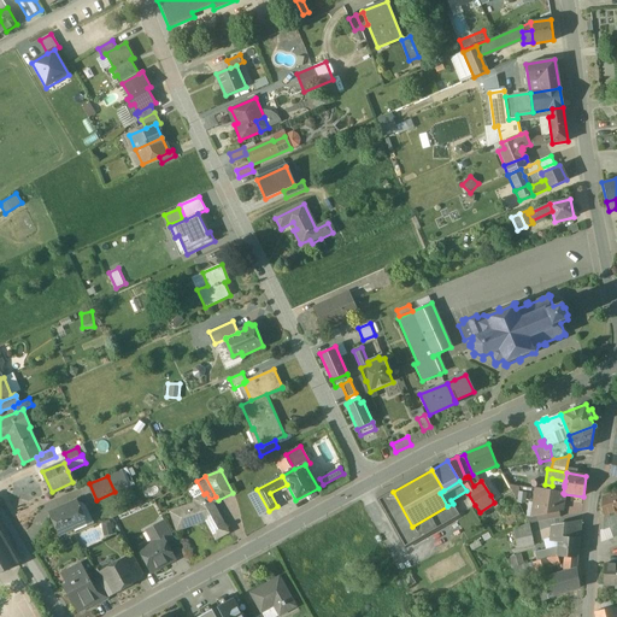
[(512,492),(518,493),(517,503),(526,504),(527,493),(519,492),(519,489),(523,489),(524,487),(509,485),(512,492)]
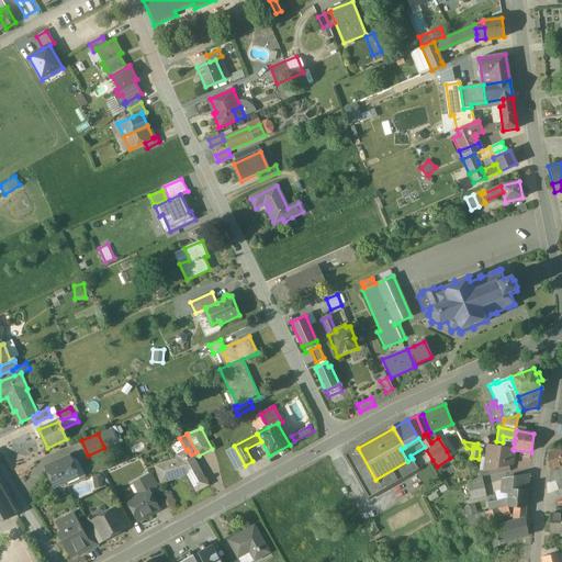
[(490,469),(509,464),(512,464),(514,450),(513,449),(489,446),(485,470),(490,469)]
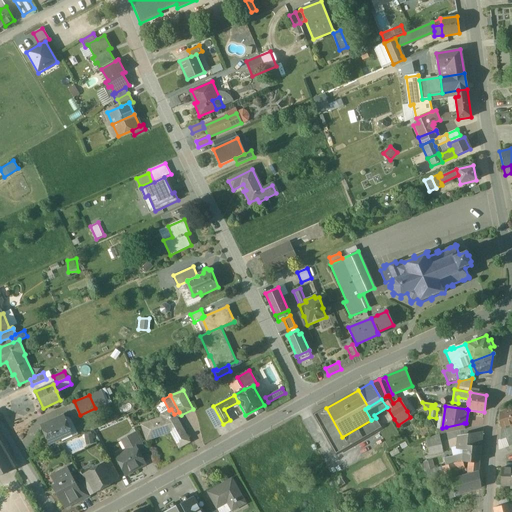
[(511,407),(500,412),(500,421),(502,428),(511,424),(511,407)]
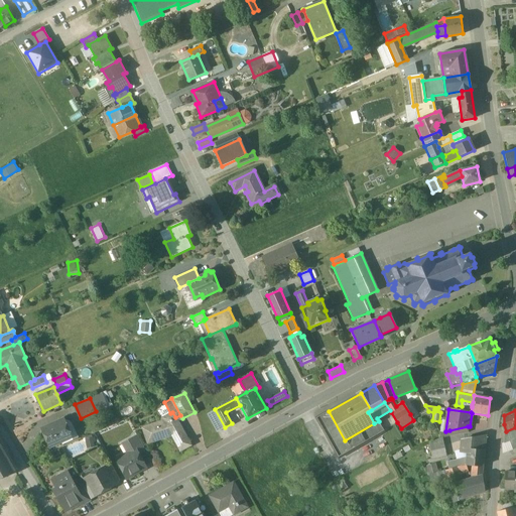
[(374,423),(345,440),(329,411),(316,418),(339,458),(384,430),(379,421),(374,423)]
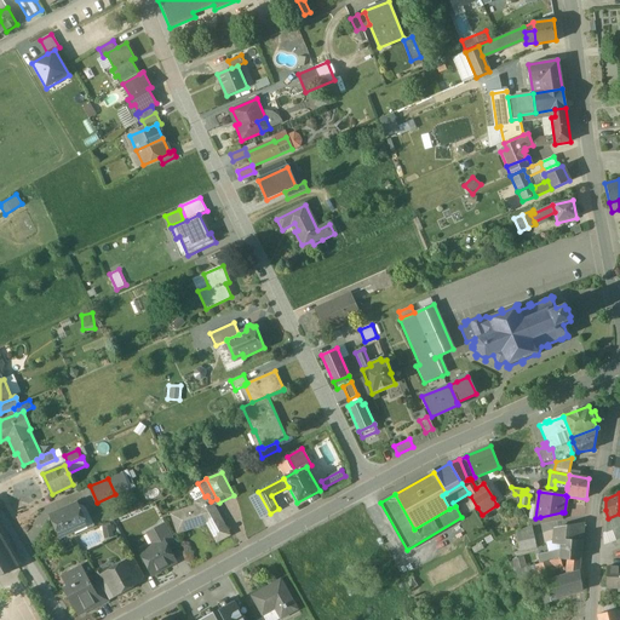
[(211,501),(207,495),(205,497),(195,501),(197,505),(172,514),(176,527),(204,517),(217,541),(229,534),(213,506),(219,503),(217,499),(211,501)]
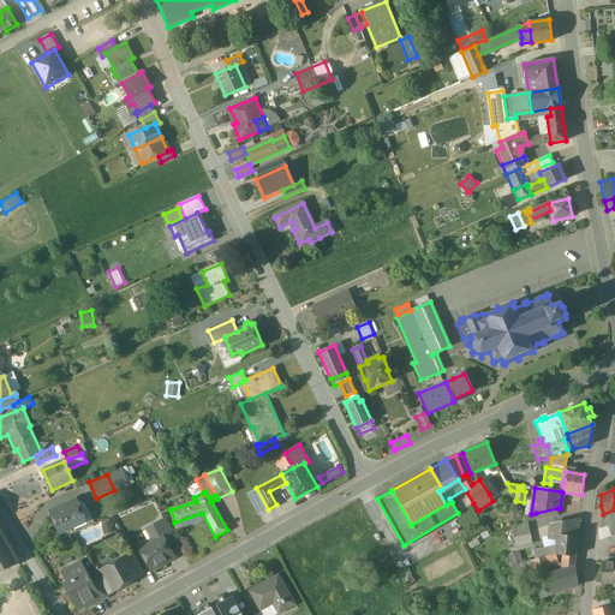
[(76,500),(51,512),(57,524),(58,523),(61,531),(85,520),(76,500)]
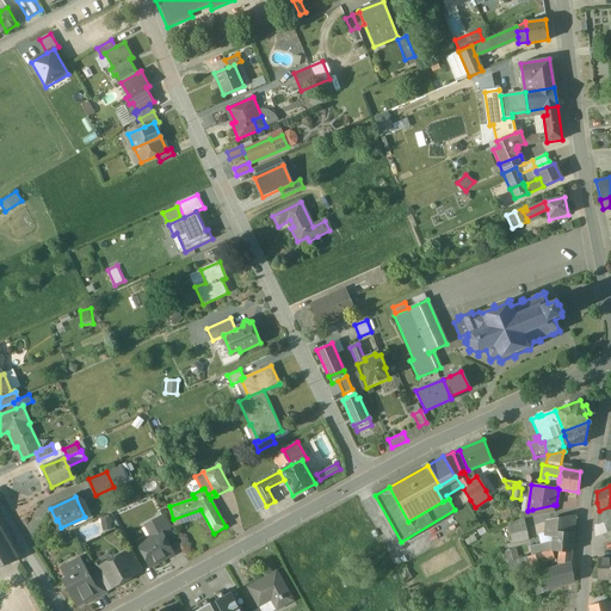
[(554,505),(532,510),(534,517),(555,512),(554,505)]
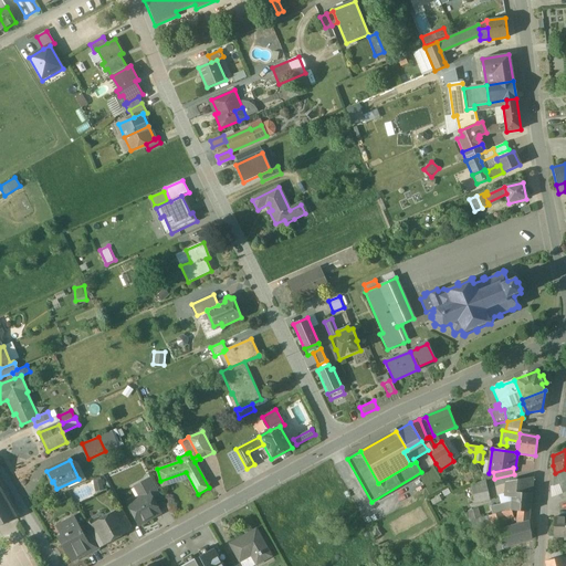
[(565,469),(555,473),(554,485),(555,485),(559,484),(563,494),(565,492),(565,469)]
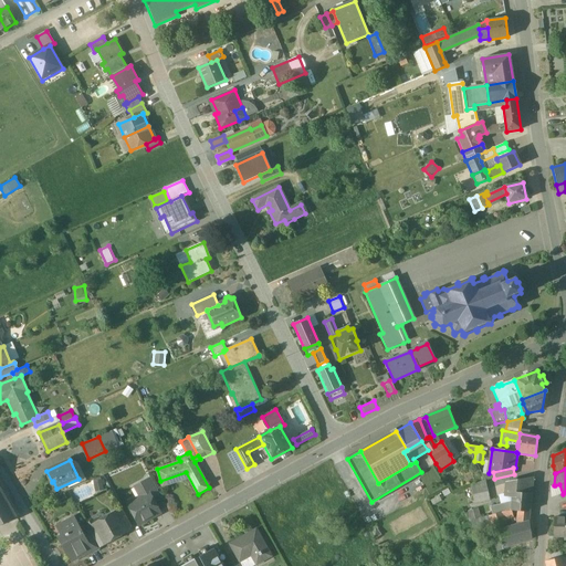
[(150,477),(139,483),(145,494),(148,492),(152,499),(159,494),(150,477)]
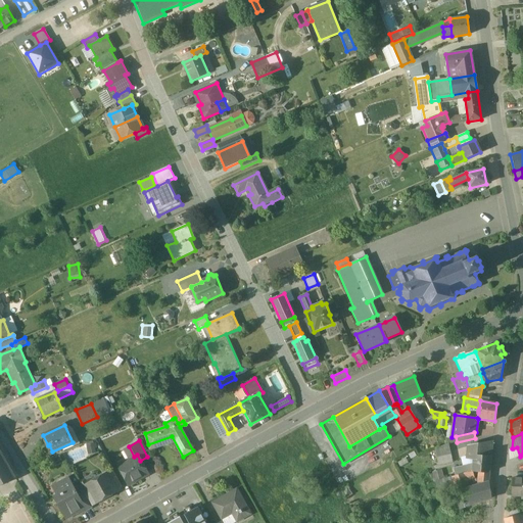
[(491,442),(468,446),(467,458),(474,459),(474,455),(490,457),(491,442)]
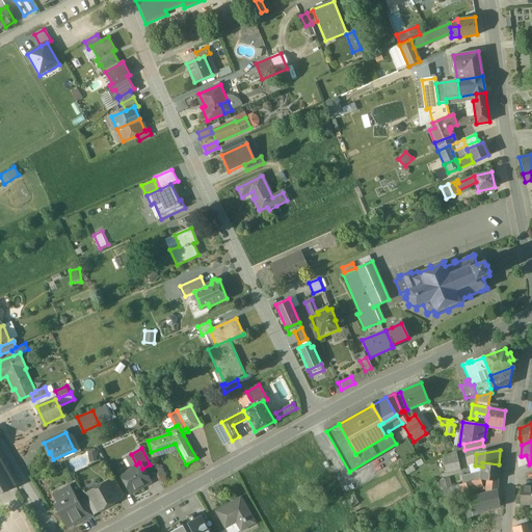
[(456,452),(443,456),(445,464),(459,462),(456,452)]
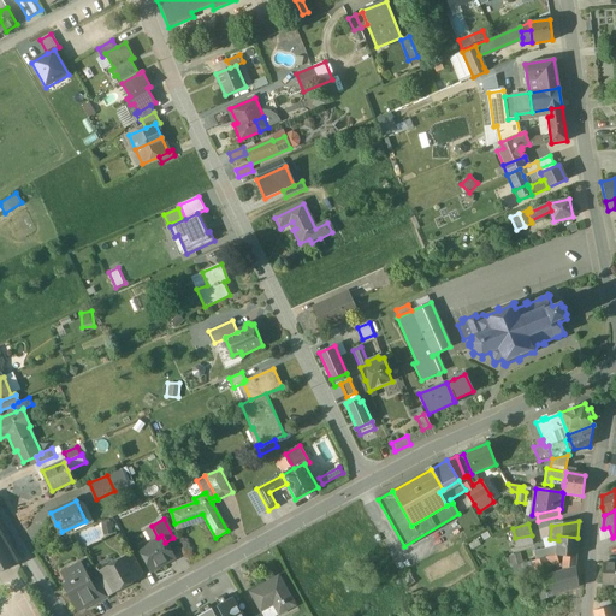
[(0,572),(18,562),(0,529),(0,572)]
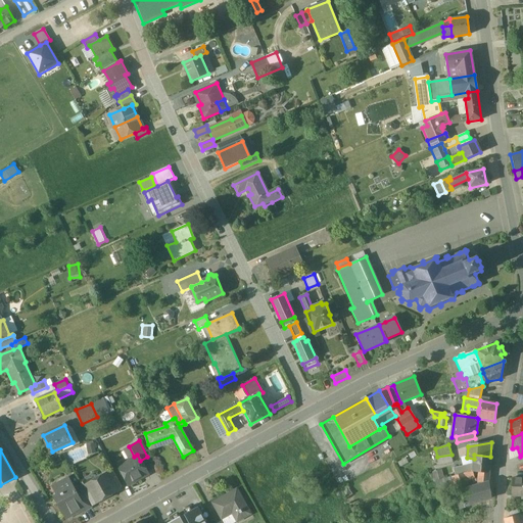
[(134,457),(119,465),(129,484),(140,478),(139,476),(146,472),(140,461),(137,455),(134,457)]
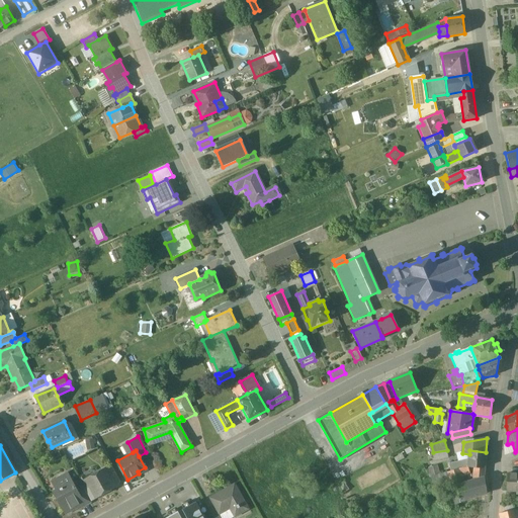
[(447,450),(433,452),(435,460),(448,458),(447,450)]
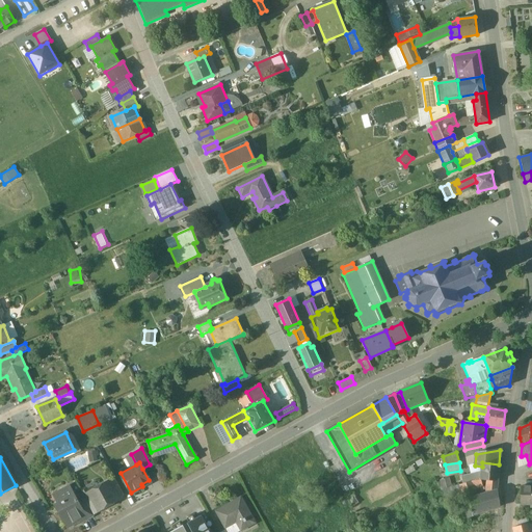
[(499,464),(482,462),(482,467),(481,473),(481,480),(487,480),(497,481),(499,464)]
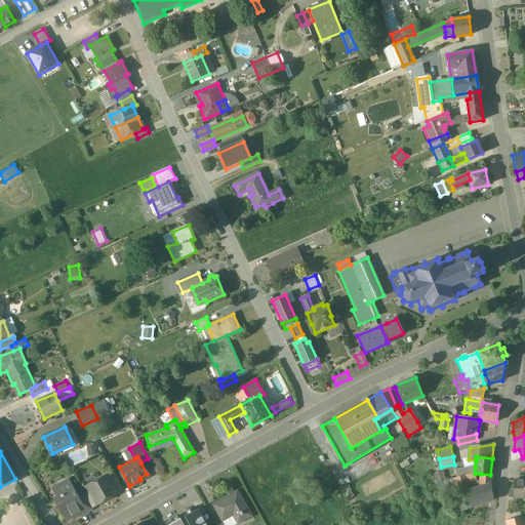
[(455,471),(457,478),(454,479),(456,486),(457,493),(470,490),(468,483),(477,481),(475,474),(475,467),(472,467),(455,471)]
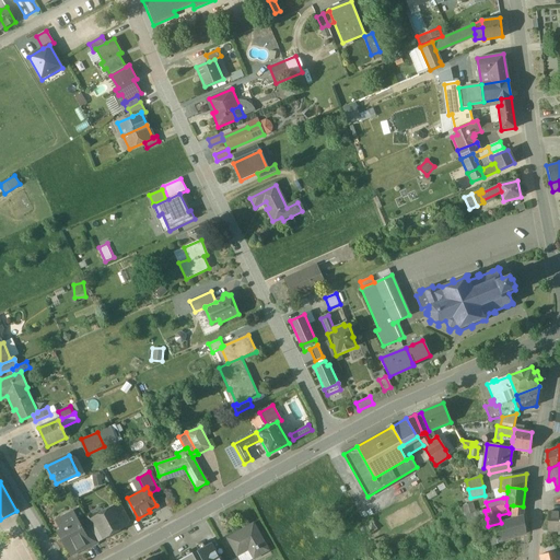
[(130,521),(121,504),(114,509),(124,525),(124,524),(130,521)]
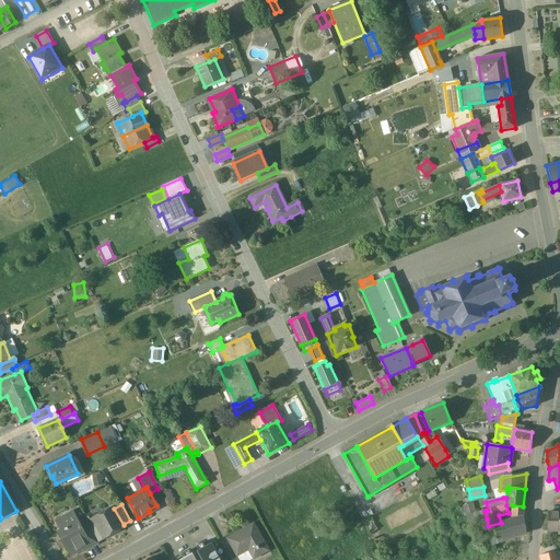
[(468,524),(487,518),(485,511),(475,513),(473,504),(464,506),(468,524)]
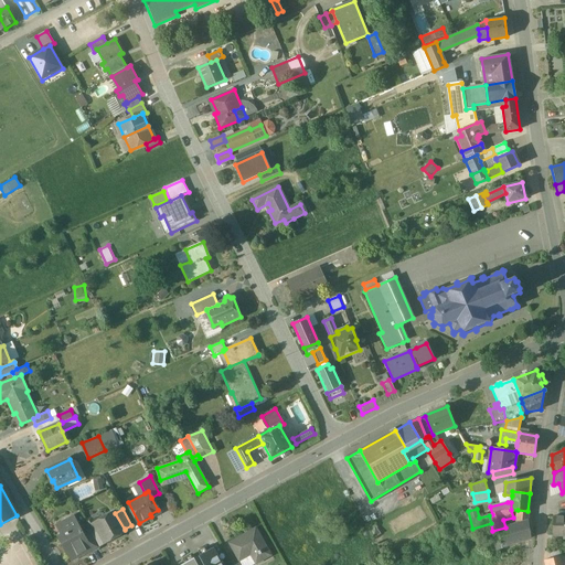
[(528,511),(518,510),(516,524),(526,522),(528,511)]
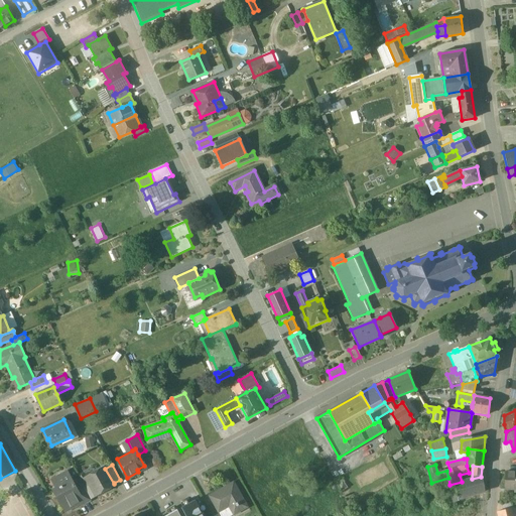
[(87,479),(91,485),(90,486),(95,496),(115,485),(114,483),(114,484),(105,469),(87,479)]
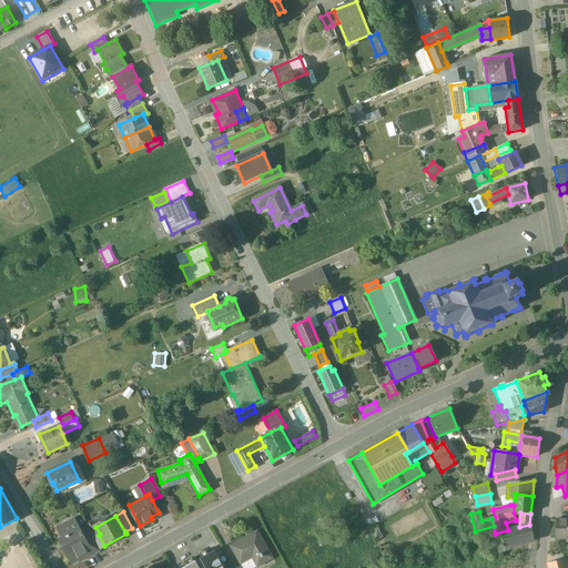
[(84,539),(73,519),(57,528),(62,538),(59,540),(72,563),(84,556),(85,558),(100,550),(93,538),(91,535),(84,539)]
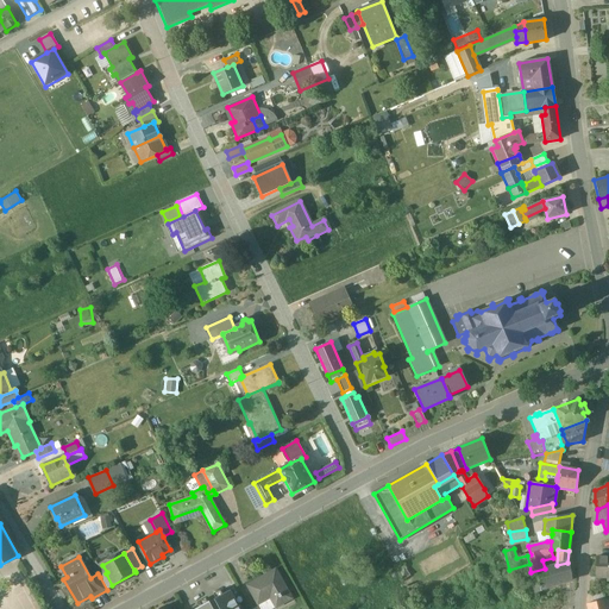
[(608,557),(597,557),(596,577),(608,577),(608,557)]
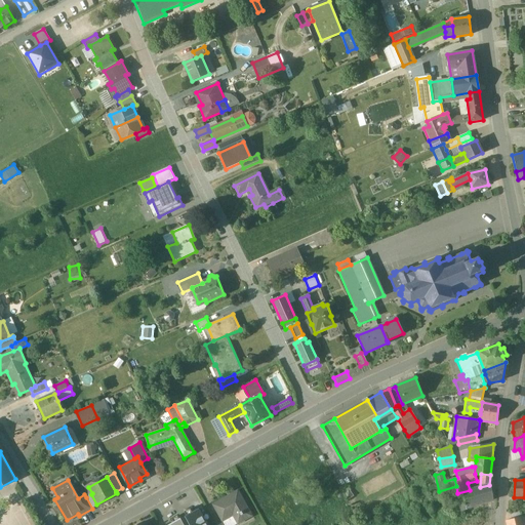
[(86,482),(80,485),(84,494),(86,497),(91,494),(92,493),(88,487),(86,482)]
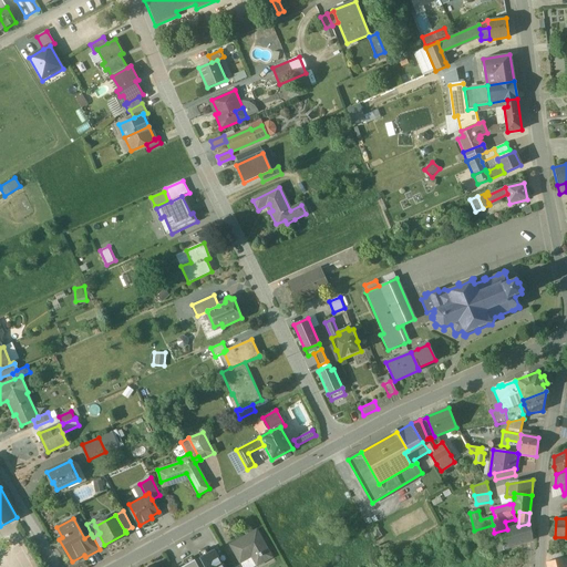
[(507,529),(498,532),(503,548),(504,548),(512,546),(533,540),(528,524),(518,526),(507,529)]
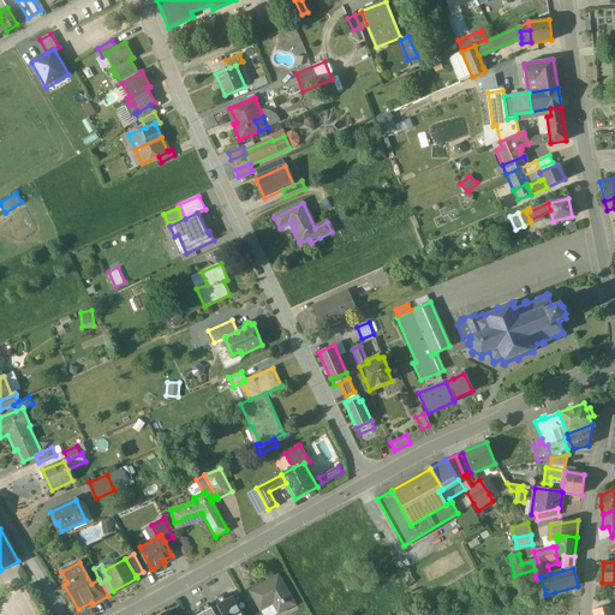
[(268,587),(266,583),(250,592),(260,609),(261,611),(261,610),(273,604),(279,614),(296,604),(279,575),(278,577),(279,579),(273,583),(274,584),(268,587)]
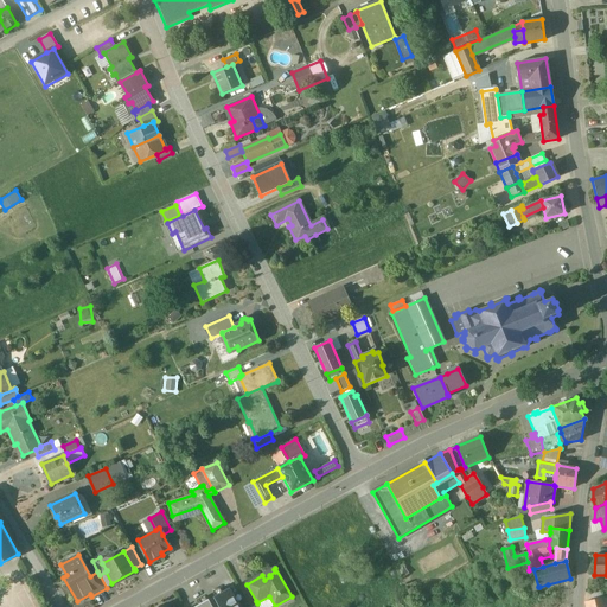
[(529,570),(523,572),(529,592),(540,589),(540,587),(538,587),(534,569),(529,570)]
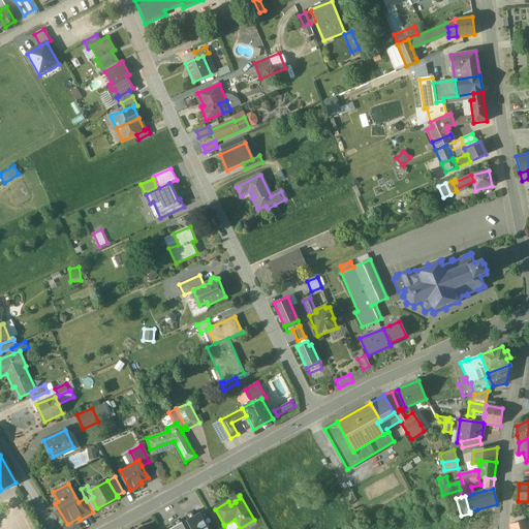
[(209,528),(200,512),(186,520),(187,521),(183,523),(182,522),(169,528),(209,528)]
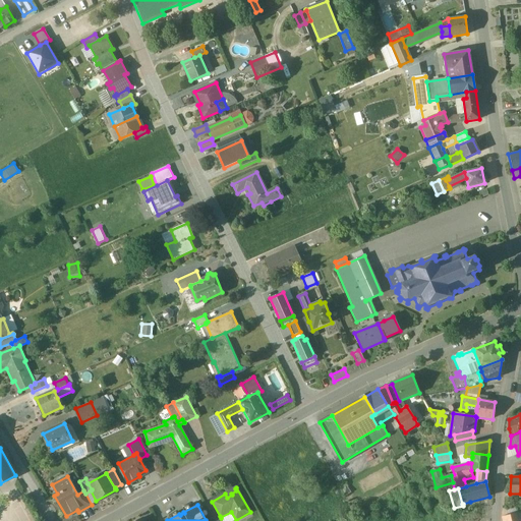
[(367,507),(361,510),(365,518),(371,514),(367,507)]
